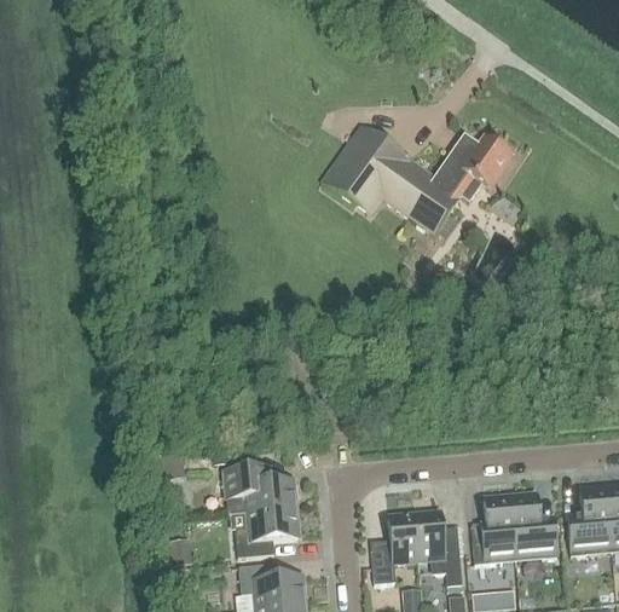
[(319,180),(371,217),(382,200),(421,226),(433,235),(435,232),(444,238),(456,220),(447,215),(460,197),(468,202),(480,183),(486,188),(510,155),(484,136),(478,144),(463,134),(433,175),(360,123),(319,180)]
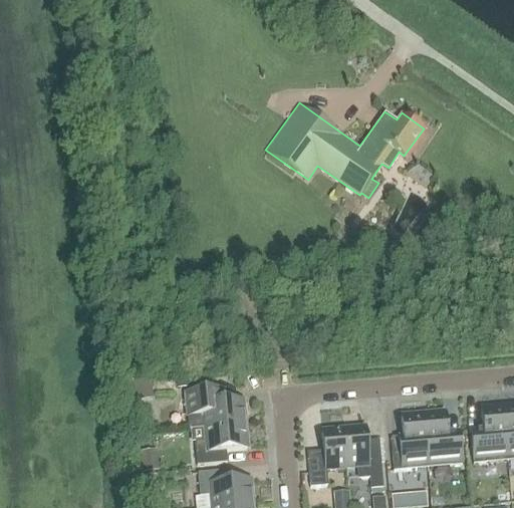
[(139,373),(139,391),(160,390),(159,372),(139,373)]
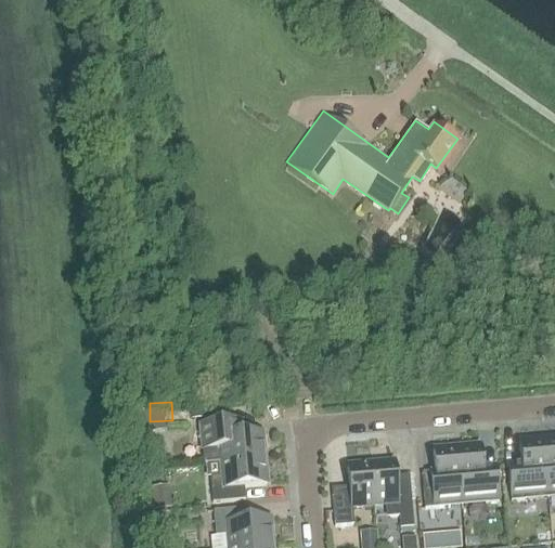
[(204,415),(203,404),(189,405),(190,416),(204,415)]
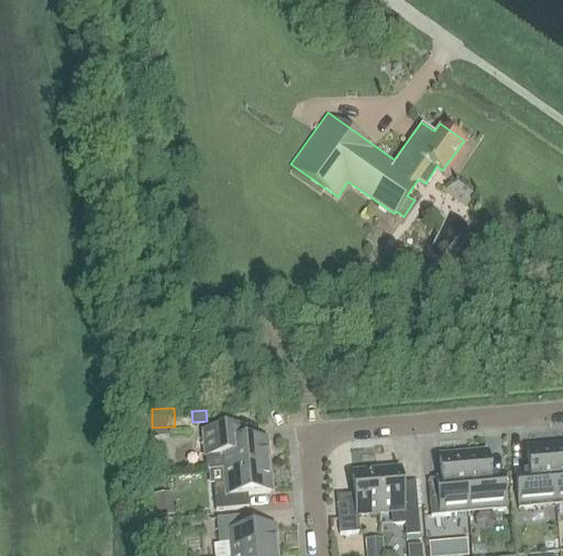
[(243,437),(242,424),(203,427),(207,467),(268,460),(266,435),(243,437)]
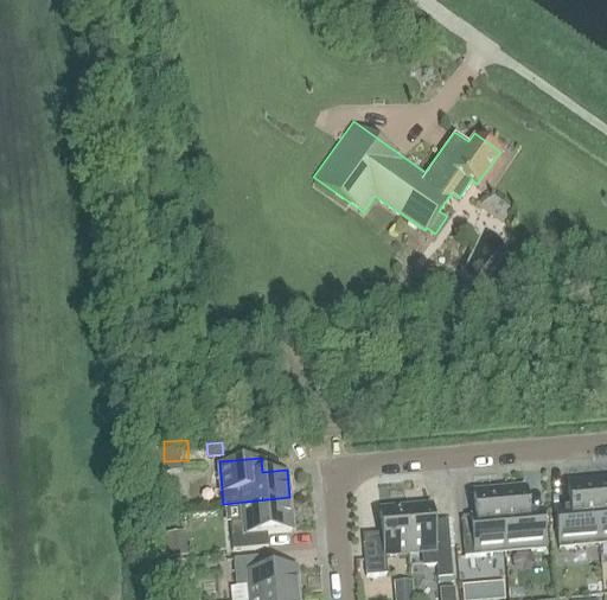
[(606,476),(594,478),(598,522),(606,521),(606,476)]
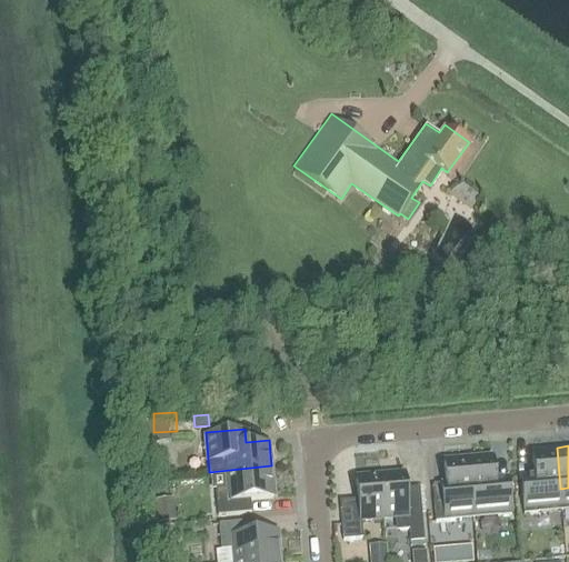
[(535,483),(521,484),(523,510),(537,509),(561,507),(560,489),(557,448),(532,450),(535,483)]
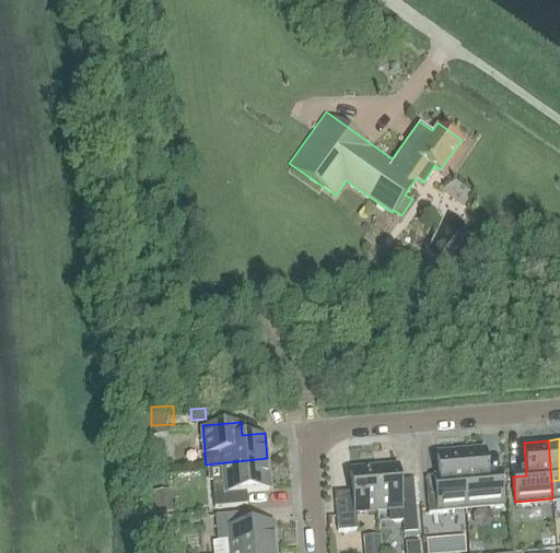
[(487,466),(485,446),(461,448),(466,501),(490,498),(490,504),(503,503),(500,465),(487,466)]
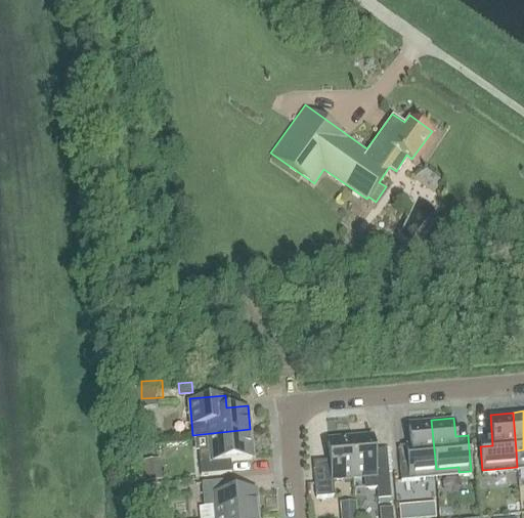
[(401,477),(425,474),(425,470),(436,469),(431,420),(408,422),(410,442),(398,443),(401,477)]
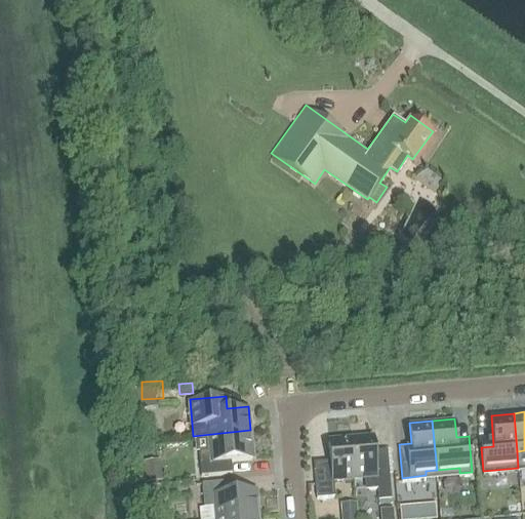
[(250,430),(209,435),(210,447),(199,448),(201,472),(232,470),(231,457),(252,455),(250,430)]
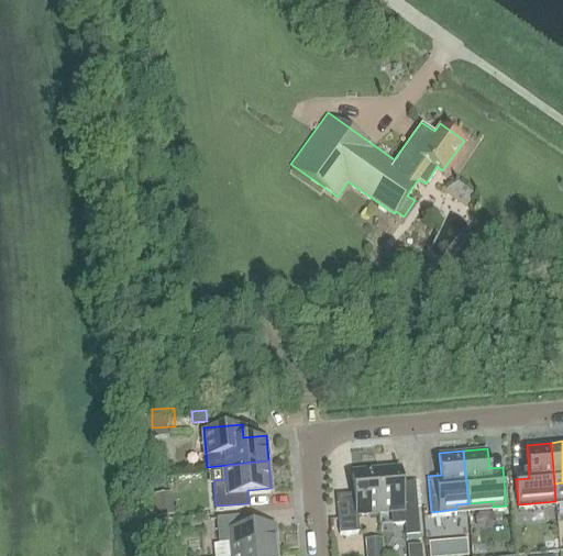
[(376,467),(381,508),(390,507),(393,521),(405,520),(406,532),(420,531),(416,488),(403,489),(400,465),(376,467)]
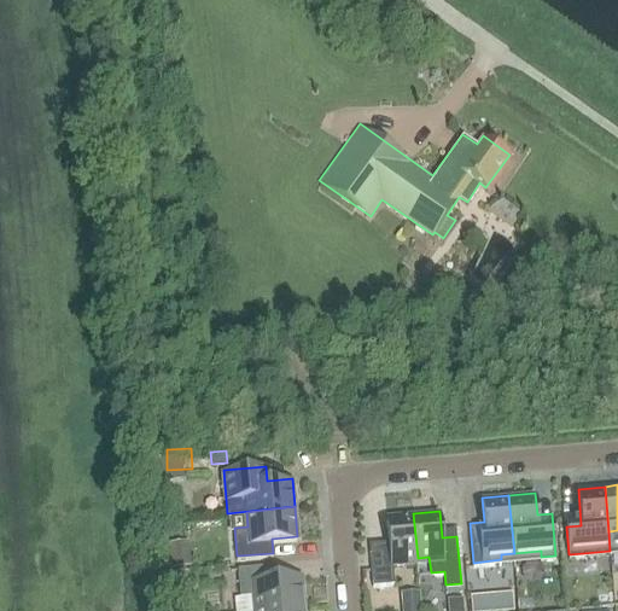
[(392,560),(418,558),(413,513),(386,516),(389,541),(386,541),(383,545),(384,547),(369,548),(373,582),(394,581),(392,560)]
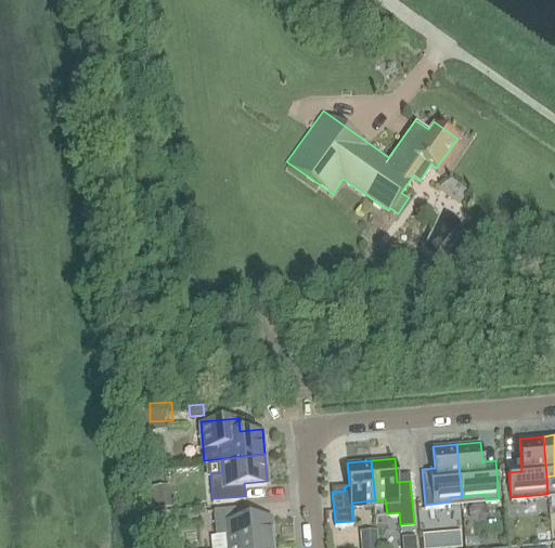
[(150,506),(169,503),(167,481),(147,483),(150,506)]
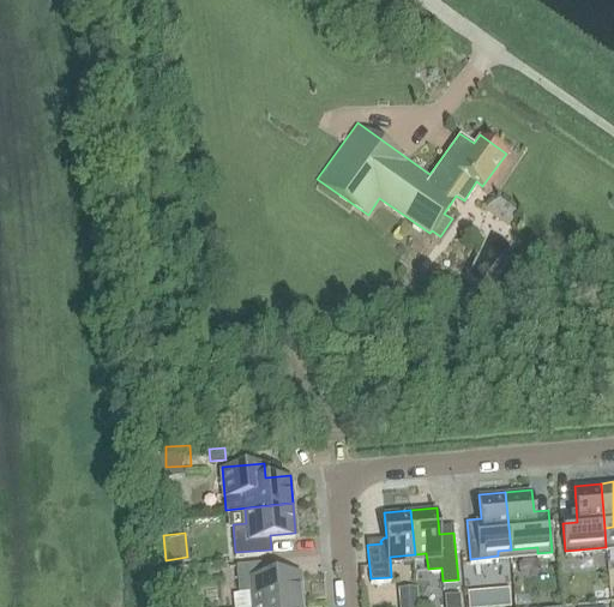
[(268,559),(236,562),(239,589),(252,588),(253,604),(302,599),(299,570),(274,572),(269,572),(268,559)]
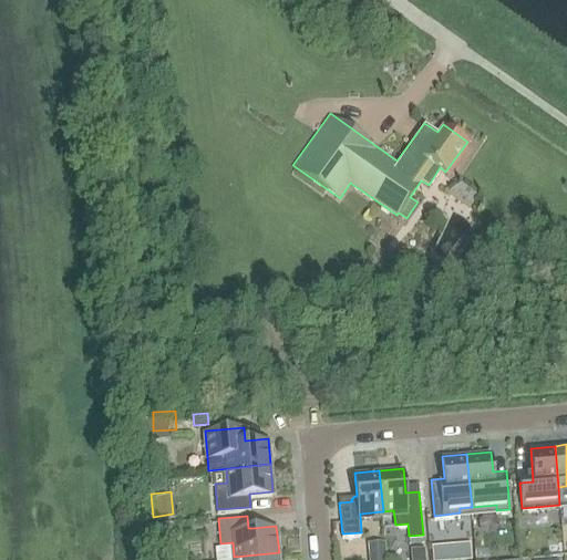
[(385,559),(384,538),(369,539),(370,559),(385,559)]
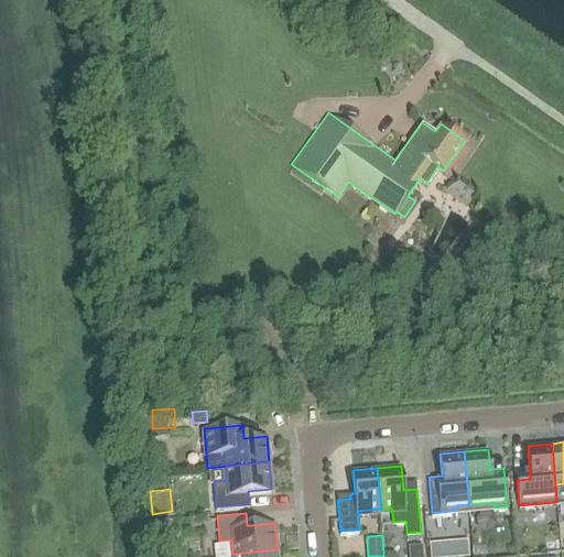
[(467,536),(430,539),(431,555),(468,552),(467,536)]
